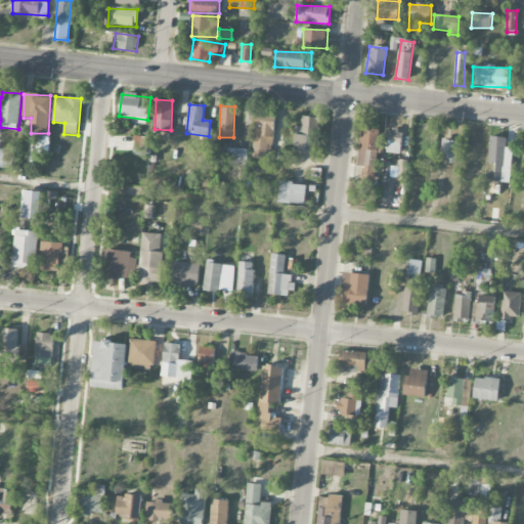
[(252,158),(270,160),(274,116),(256,114),(252,158)]
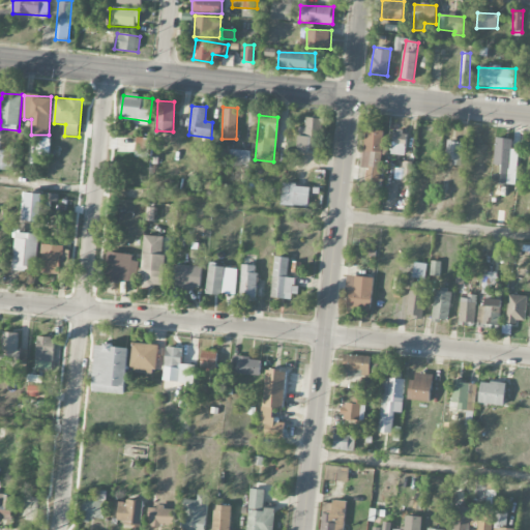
[(297,151),(321,152),(322,119),(305,118),(305,128),(298,127),(297,151)]
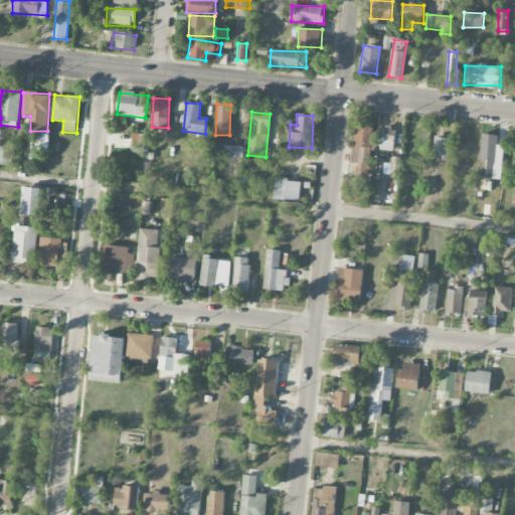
[(368,178),(374,128),(355,126),(351,163),(357,164),(355,176),(368,178)]
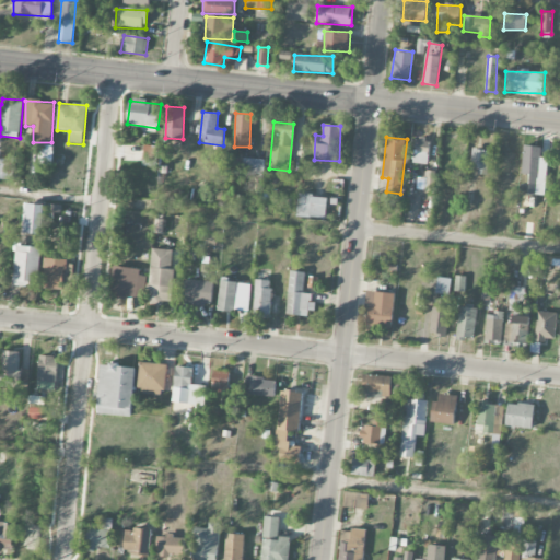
[(415,139),(413,164),(428,164),(429,139),(415,139)]
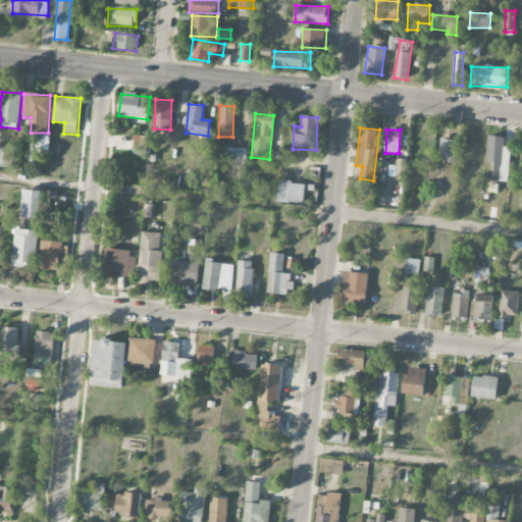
[(49,154),(50,136),(34,136),(34,153),(49,154)]
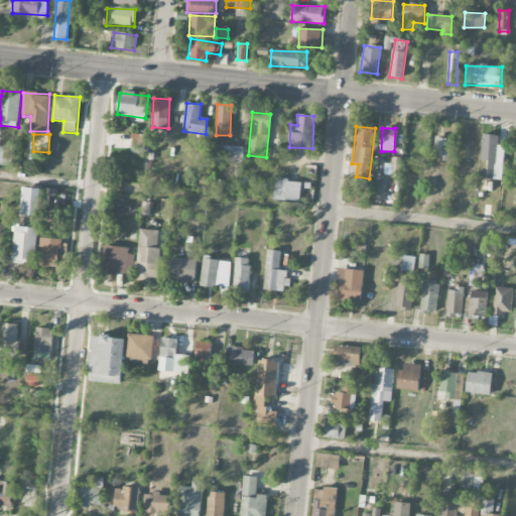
[(499,136),(483,135),(481,160),(488,161),(488,179),(503,180),(504,150),(498,150),(499,136)]
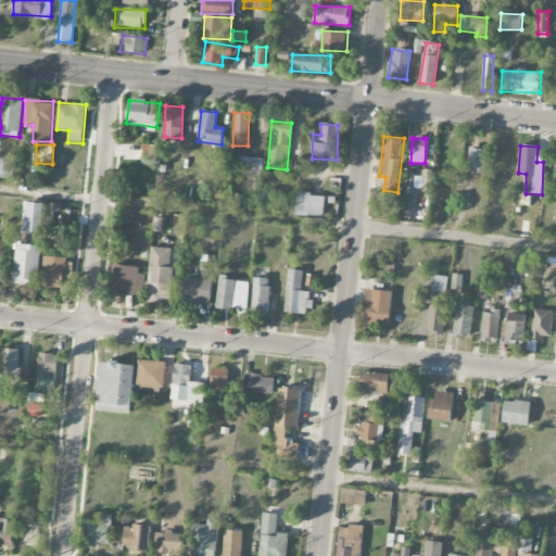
[(484,173),(487,150),(469,148),(467,171),(484,173)]
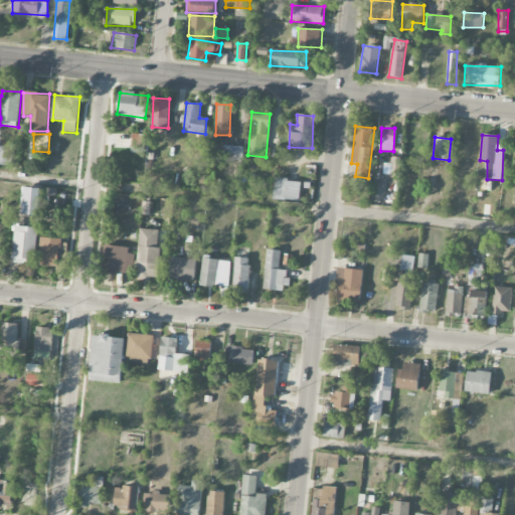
[(242,161),(243,147),(223,146),(222,161),(242,161)]
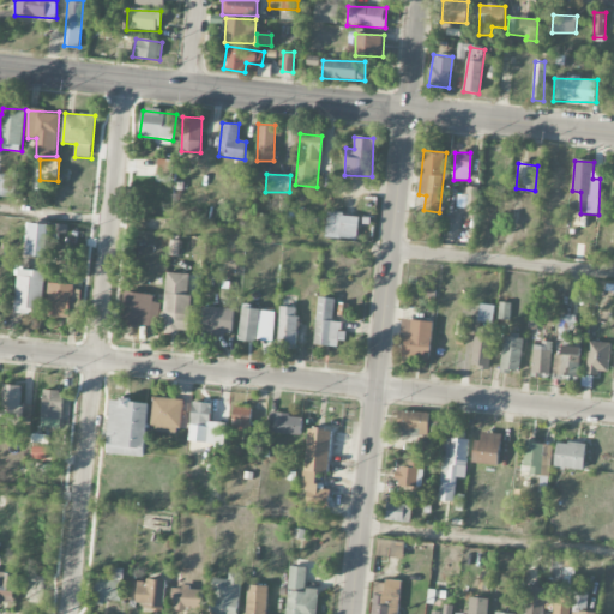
[(359,215),(326,214),(326,239),(357,239),(359,215)]
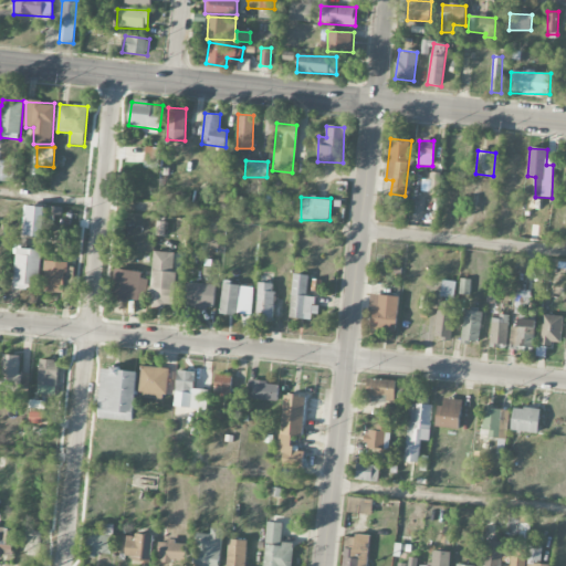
[(45,207),(25,207),(24,237),(44,238),(45,207)]
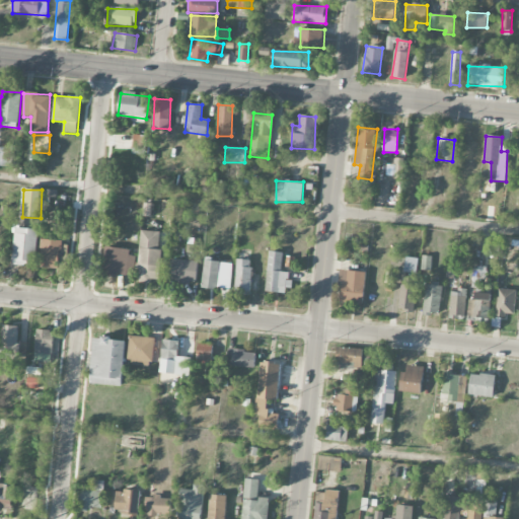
[(36,266),(38,229),(14,229),(13,265),(36,266)]
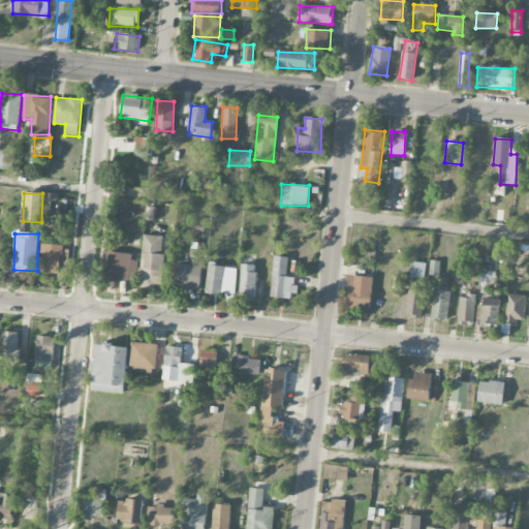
[(164,237),(144,236),(142,284),(162,285),(164,237)]
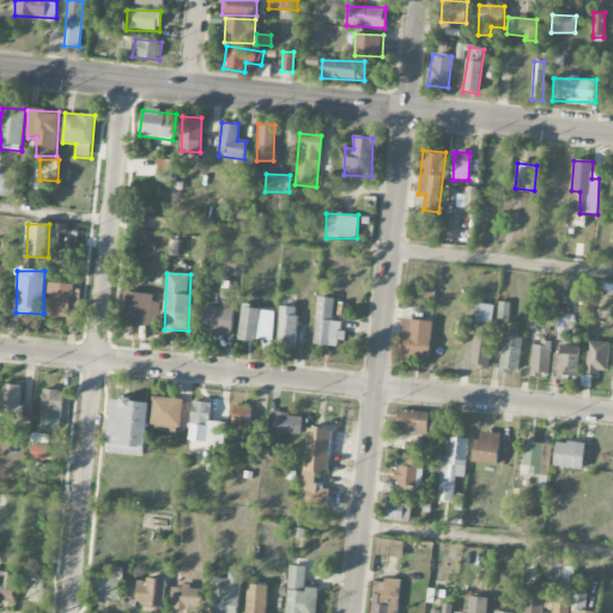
[(72,284),(49,284),(48,316),(71,317),(72,284)]
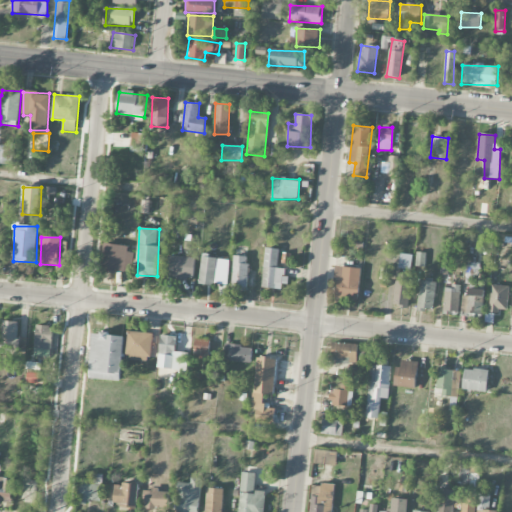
[(100,271),(116,273),(116,271),(131,273),(134,249),(103,245),(100,271)]
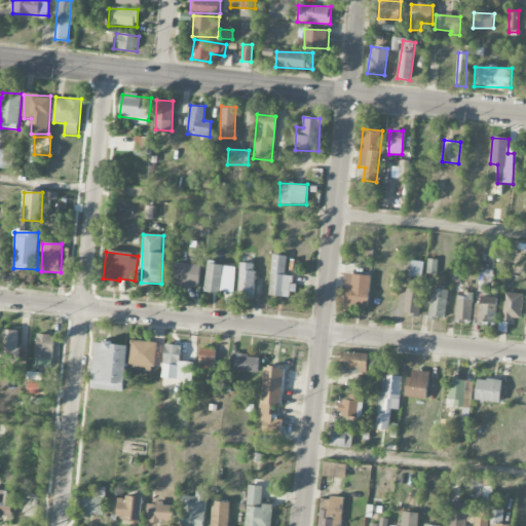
[(294,276),(285,275),(287,256),(273,255),(269,296),(292,298),(294,276)]
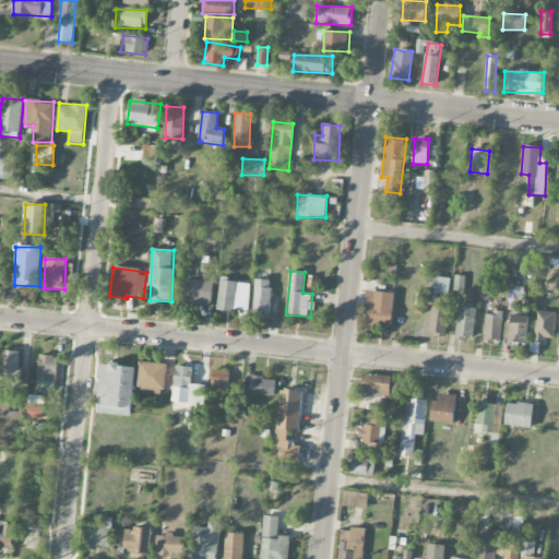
[(464,292),(465,276),(455,275),(454,290),(464,292)]
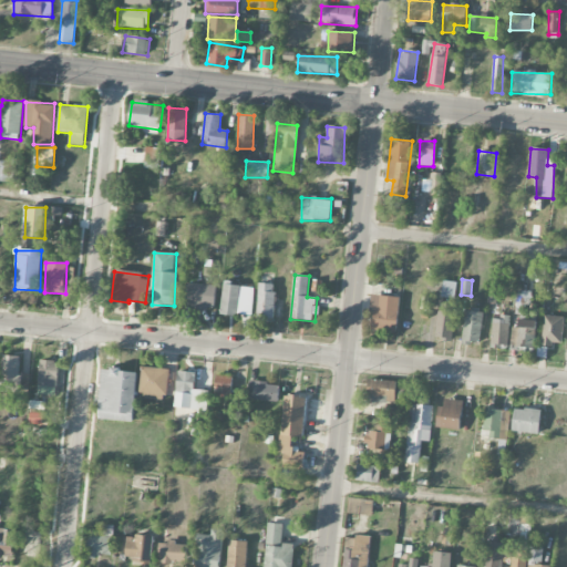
[(320,281),(311,281),(312,292),(321,292),(320,281)]
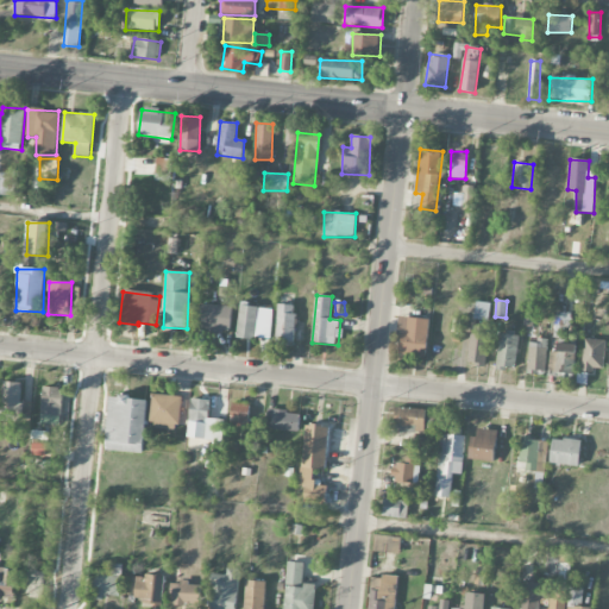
[(475,320),(489,321),(490,303),(476,302),(475,320)]
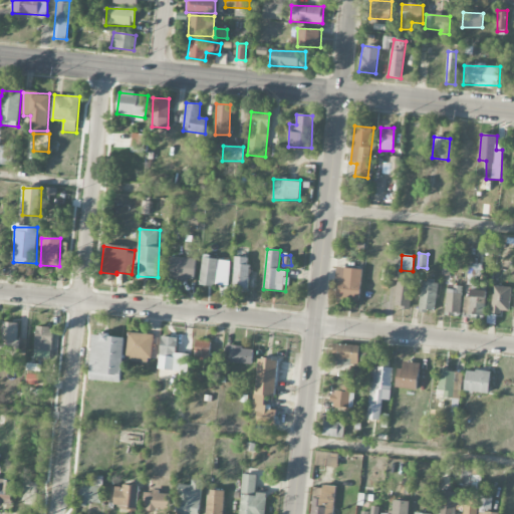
[(248,289),(249,258),(234,257),(233,289),(248,289)]
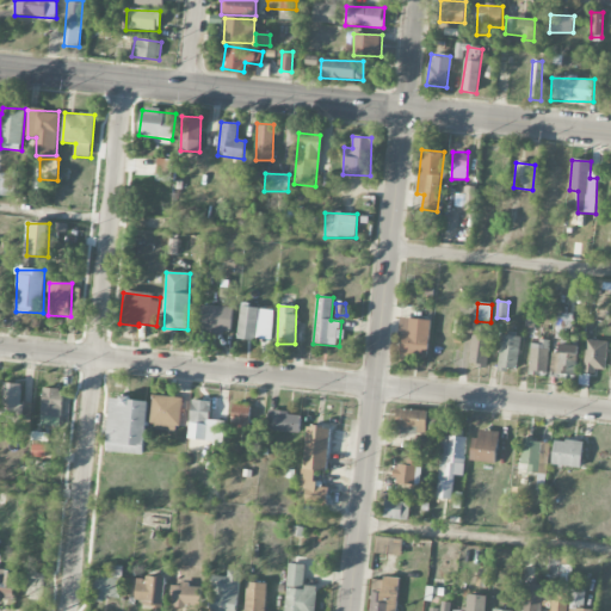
[(233,308),(201,307),(199,333),(232,334),(233,308)]
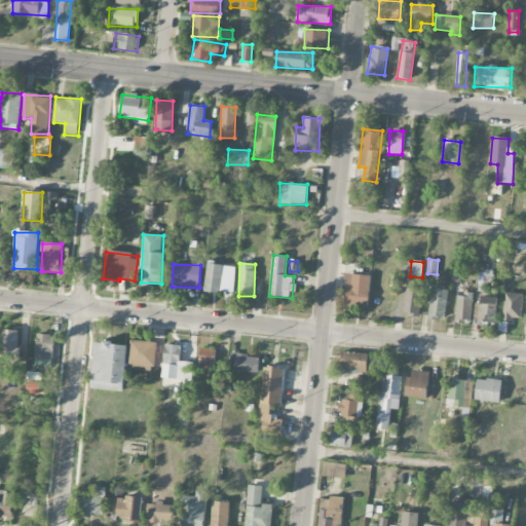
[(222,265),(207,264),(204,293),(221,293),(222,265)]
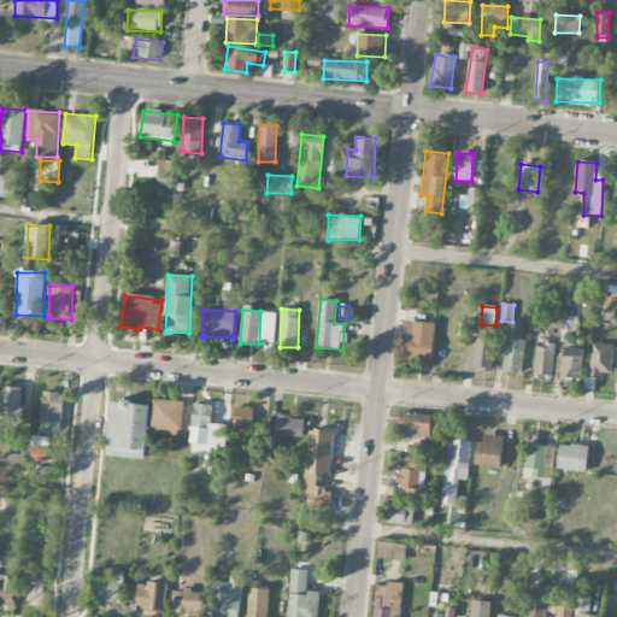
[(433,362),(435,323),(403,322),(403,339),(406,339),(405,360),(433,362)]
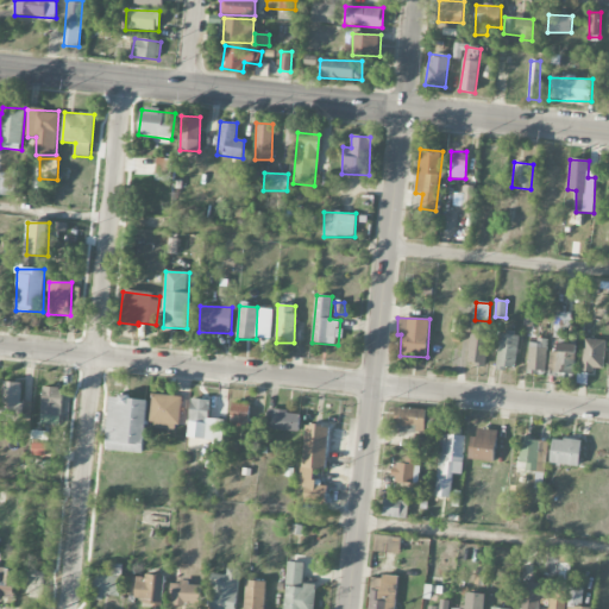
[(469,364),(487,365),(490,327),(471,326),(469,364)]
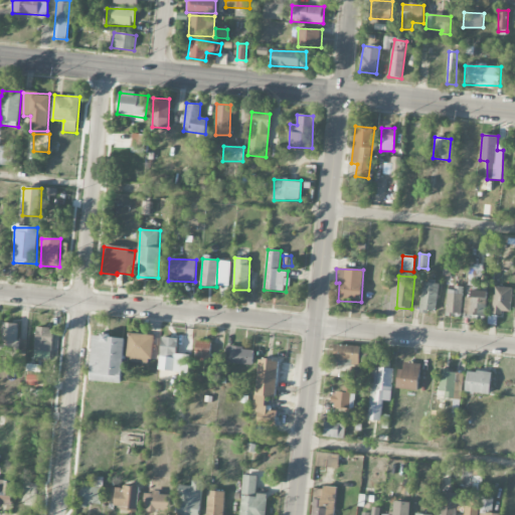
[(419,310),(436,312),(439,284),(422,283),(419,310)]
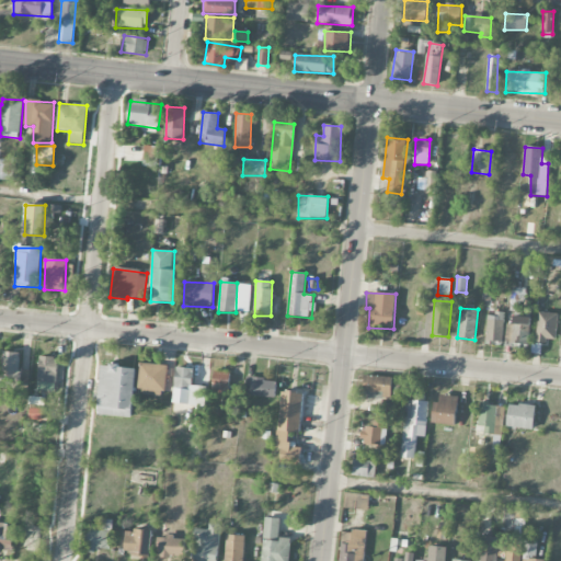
[(504,315),(488,313),(487,342),(503,342),(504,315)]
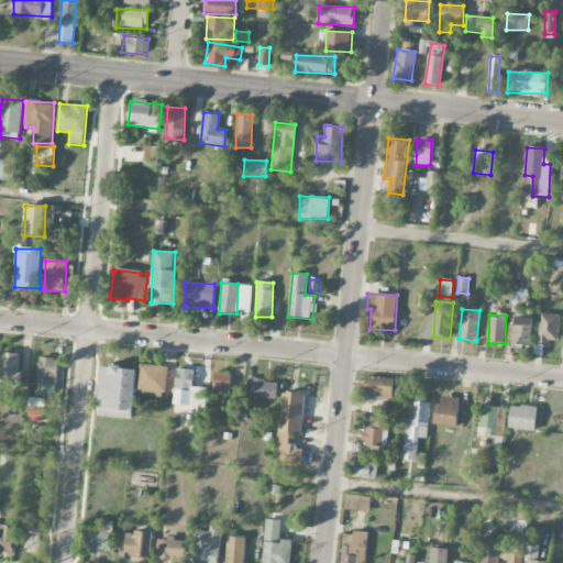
[(560,316),(539,315),(539,343),(558,343),(560,316)]
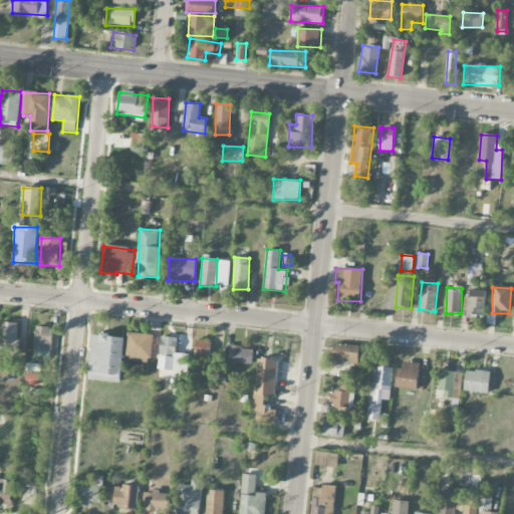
[(464,297),(463,318),(485,318),(486,291),(471,290),(471,297),(464,297)]
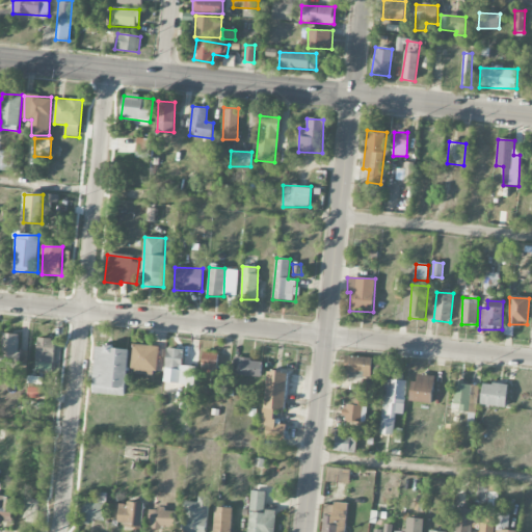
[(19,335),(2,334),(1,366),(27,367),(28,352),(18,352),(19,335)]
